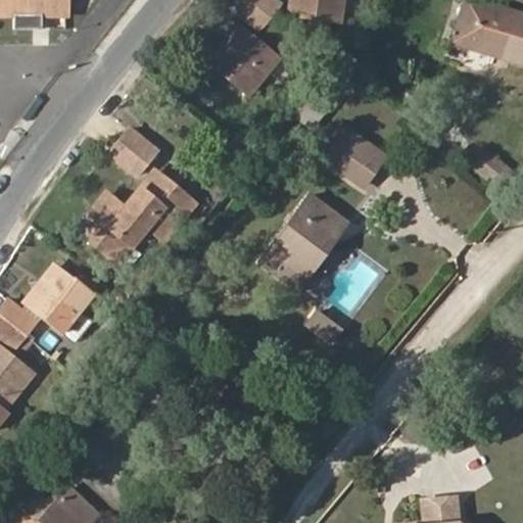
[(0,0),(0,14),(14,15),(15,29),(41,29),(41,15),(66,15),(66,3),(62,3),(61,0),(0,0)]
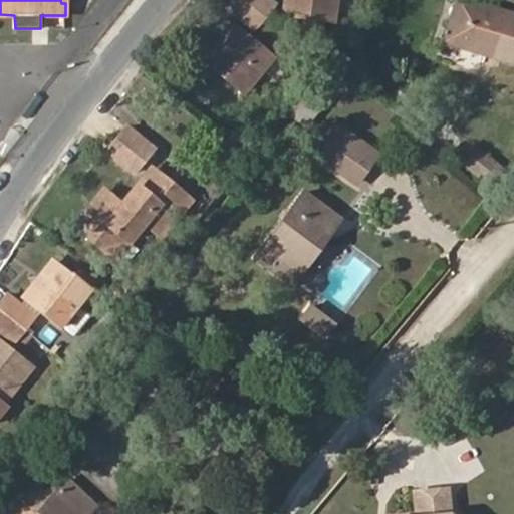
[(256,30),(267,16),(246,0),(234,0),(229,7),(256,30)]
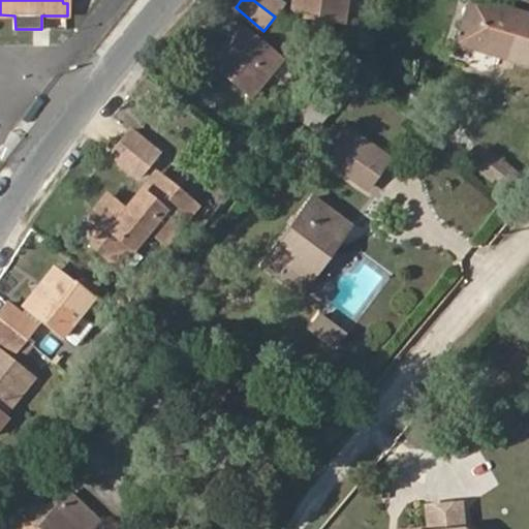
[(275,17),(285,4),(280,0),(253,0),(275,17)]
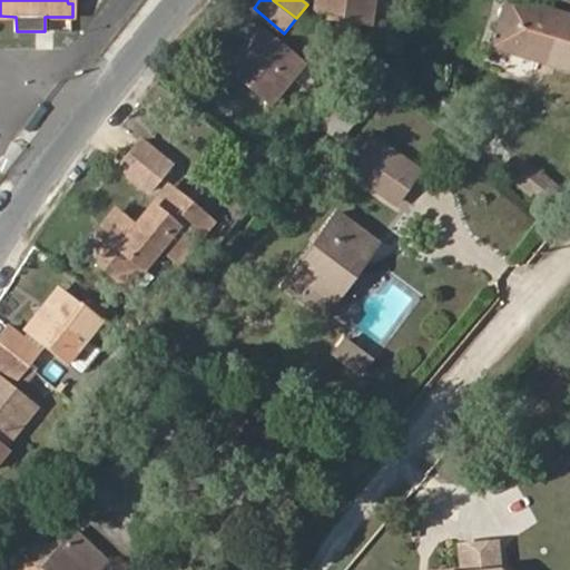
[(373,23),(375,0),(324,0),(323,16),(373,23)]
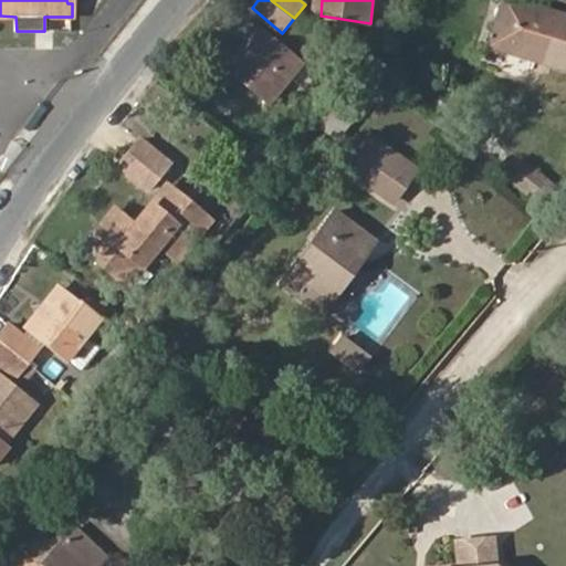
[(565,14),(514,0),(502,0),(490,46),(565,69),(565,14)]
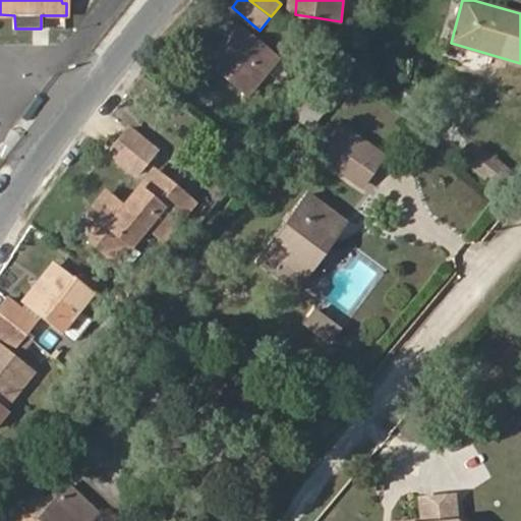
[(255,39),(240,26),(236,33),(251,45),(255,39)]
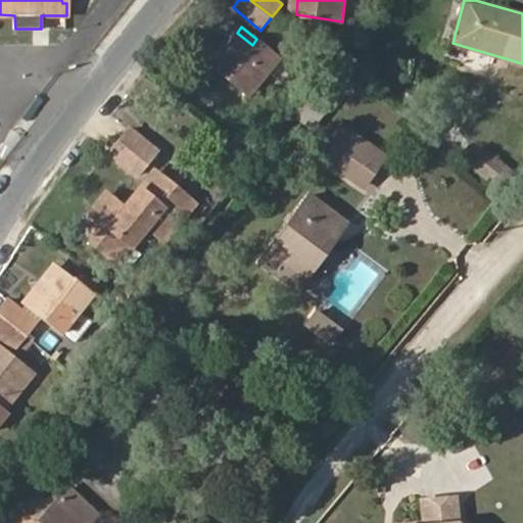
[(248,94),(279,57),(256,39),(252,45),(237,33),(228,43),(233,49),(227,55),(222,50),(210,63),(248,94)]
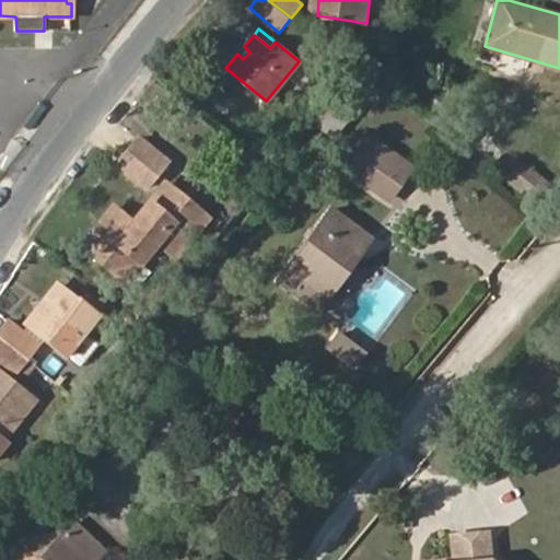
[(244,46),(237,54),(243,59),(249,53),(244,46)]
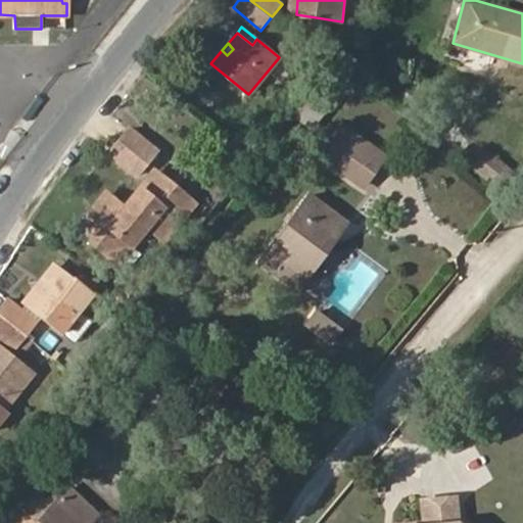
[(147,163),(158,150),(130,128),(119,141),(147,163)]
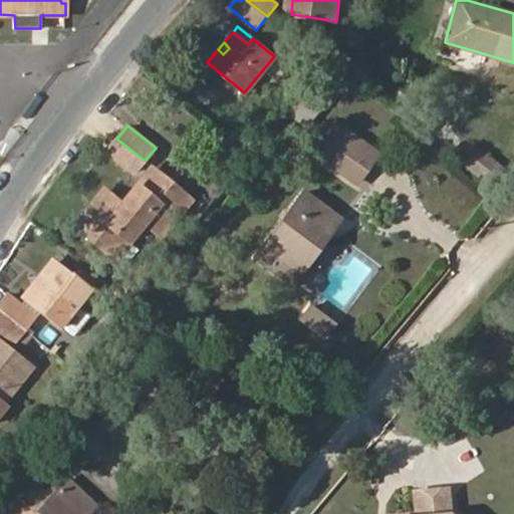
[(367,169),(378,154),(347,131),(337,146),(367,169)]
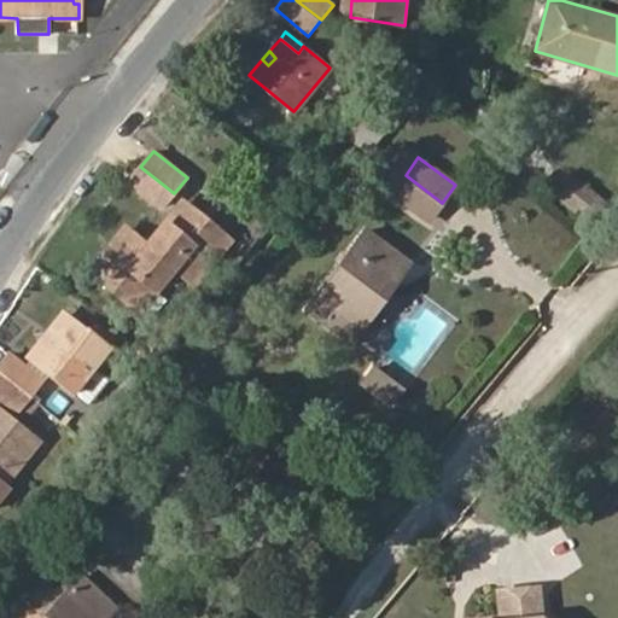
[(129,181),(163,208),(174,193),(140,167),(129,181)]
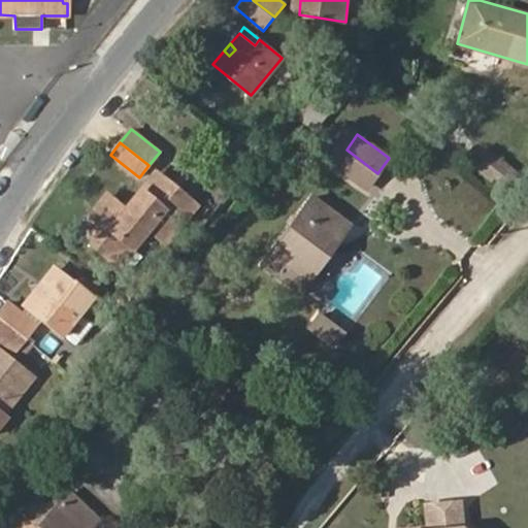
[(519,176),(483,145),(468,161),(505,192),(519,176)]
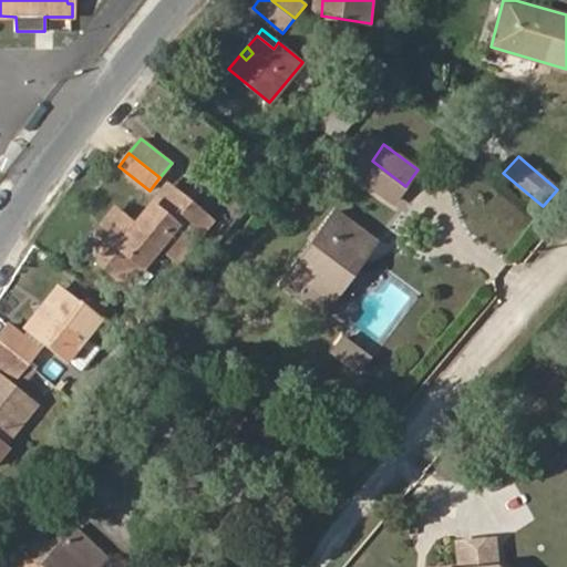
[(393,203),(405,186),(372,161),(359,178),(393,203)]
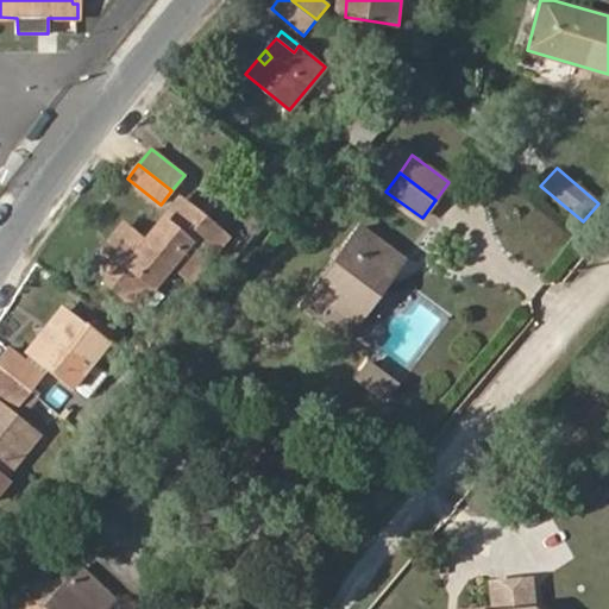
[(198,209),(183,198),(146,243),(169,262),(189,278),(211,255),(202,248),(219,228),(207,218),(201,225),(192,217),(198,209)]
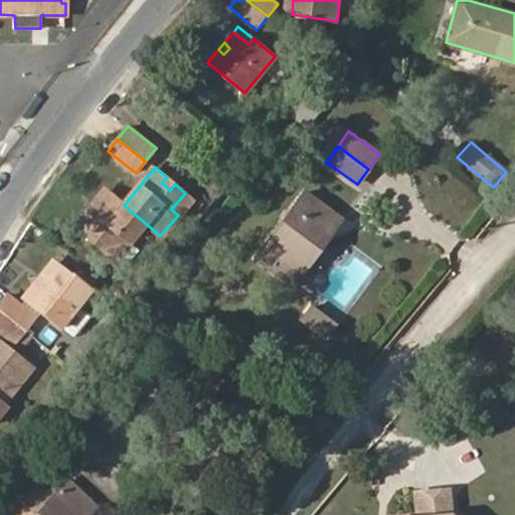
[(175,184),(167,177),(162,183),(170,190),(175,184)]
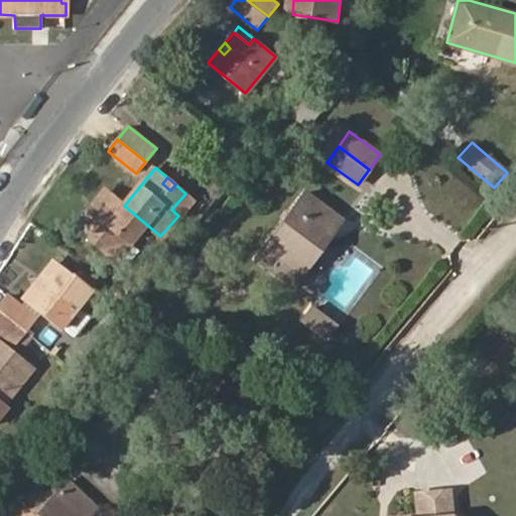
[(92,241),(113,259),(143,222),(124,206),(116,200),(108,192),(97,205),(102,210),(97,216),(92,211),(83,222),(98,235),(92,241)]
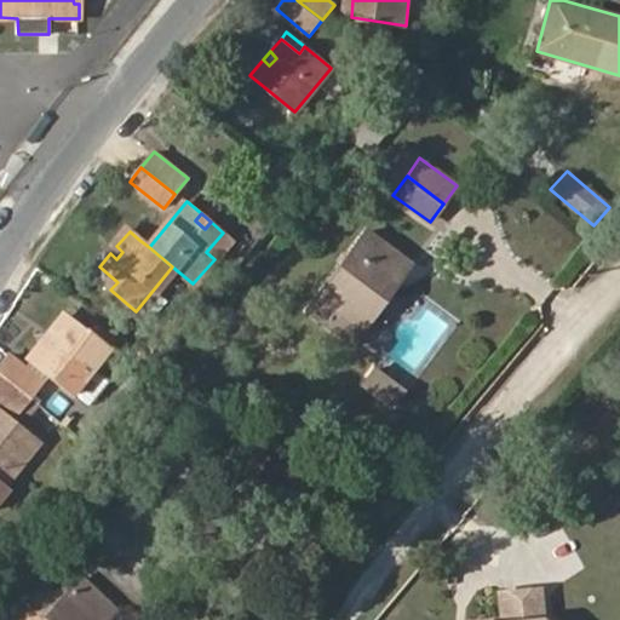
[(214,259),(231,239),(223,233),(206,252),(214,259)]
